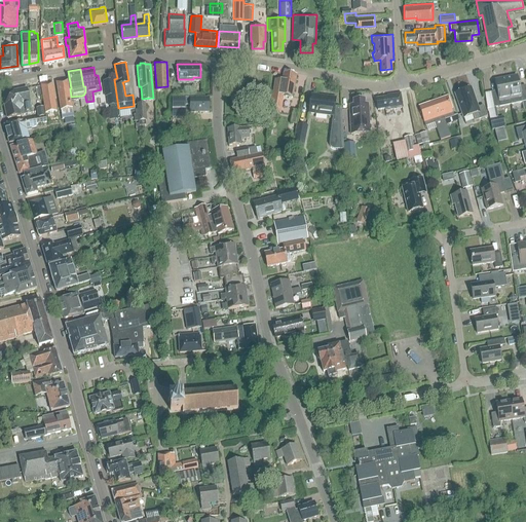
[(283,91),(293,94),(296,72),(283,70),(282,78),(275,77),(273,89),(268,89),(267,106),(265,106),(263,122),(271,122),(271,120),(275,118),(275,108),(280,109),(283,91)]
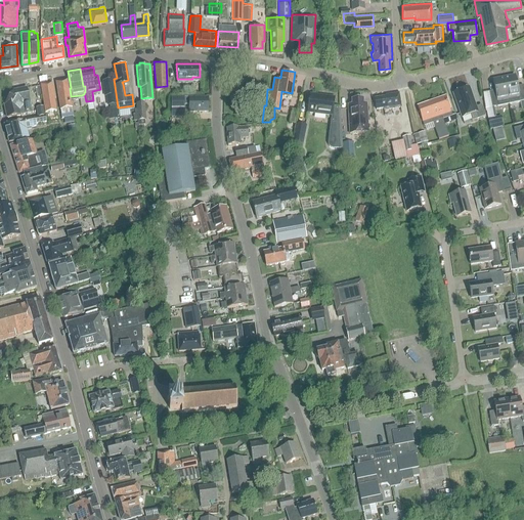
[(508,95),(512,94),(513,99),(523,96),(523,88),(523,82),(517,83),(515,73),(504,75),(508,95)]
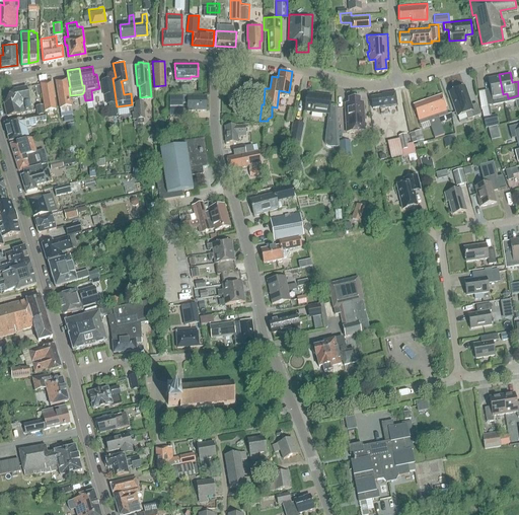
[(497,95),(503,94),(499,74),(488,76),(490,86),(484,87),(487,102),(498,100),(497,95)]
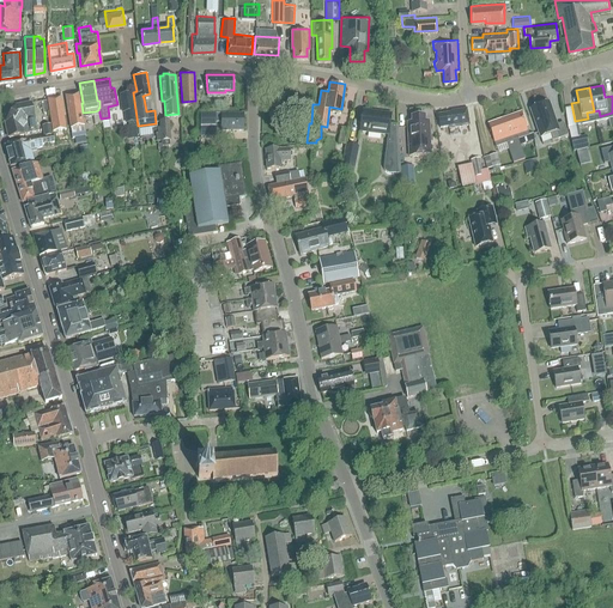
[(78,90),(65,92),(72,125),(85,121),(78,90)]
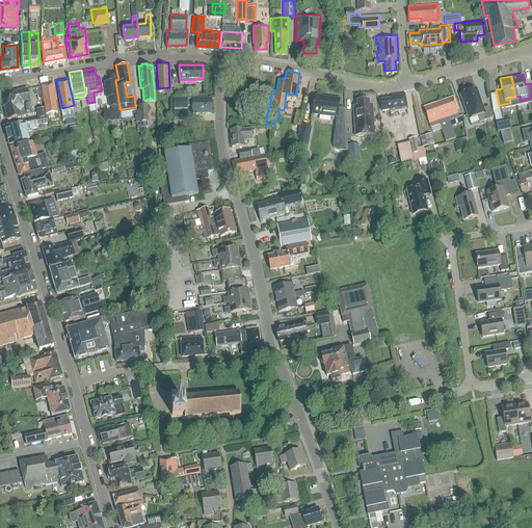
[(113,80),(105,81),(106,96),(115,95),(113,80)]
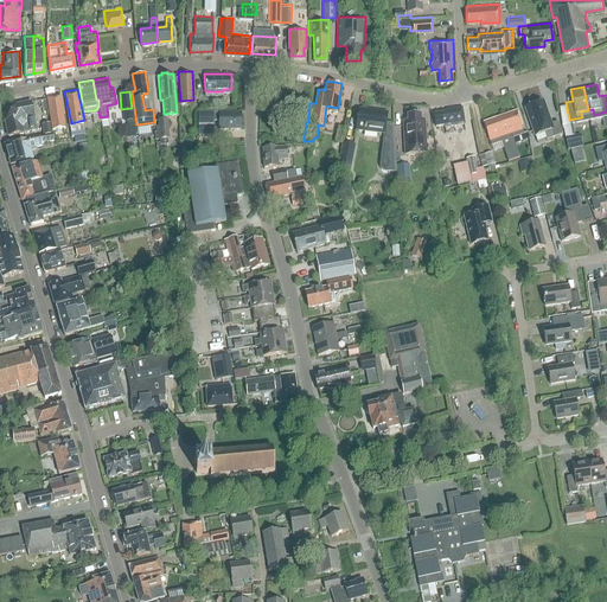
[(59,93),(46,95),(49,107),(50,119),(43,120),(44,132),(52,130),(51,127),(65,125),(59,93)]
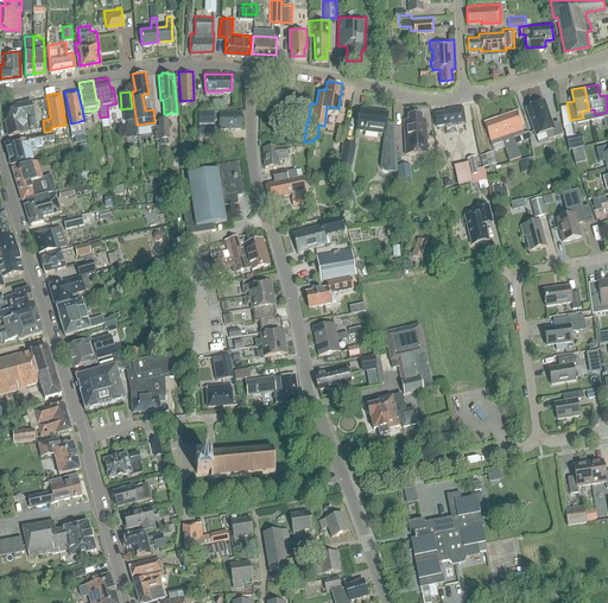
[(544,97),(525,105),(536,132),(545,129),(548,135),(563,131),(558,118),(551,120),(544,97)]
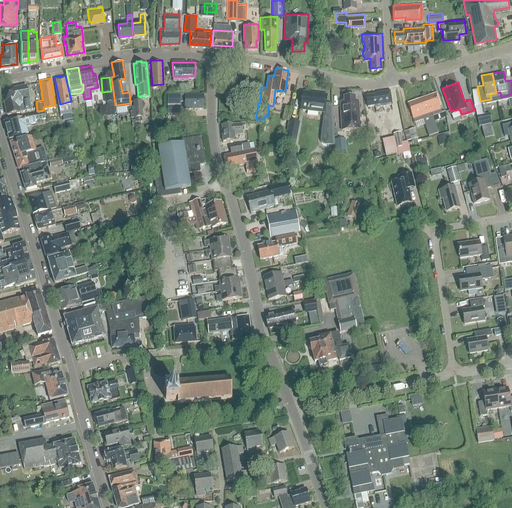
[(31,107),(26,83),(12,86),(4,99),(7,112),(31,107)]
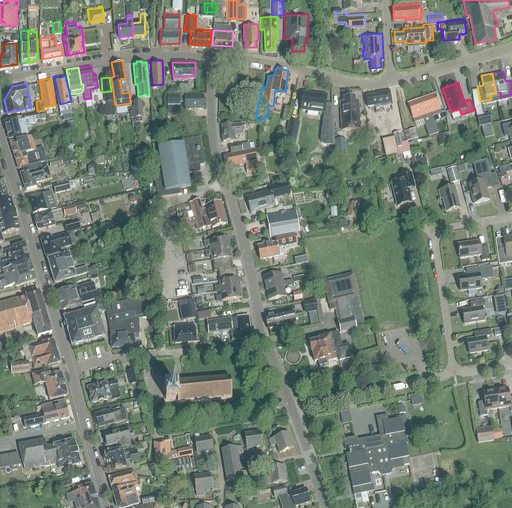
[(239,88),(229,90),(231,99),(241,97),(239,88)]
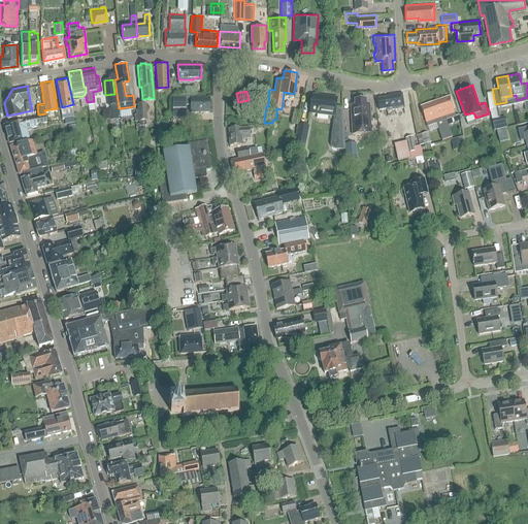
[(403,104),(401,91),(388,92),(388,94),(376,95),(378,107),(386,106),(386,107),(403,104)]
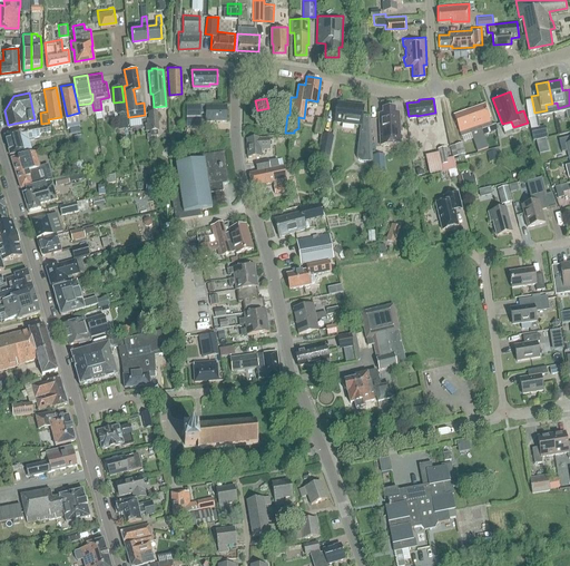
[(370,115),(362,114),(363,103),(336,99),(334,118),(360,122),(356,154),(356,155),(357,156),(359,156),(360,157),(361,158),(362,158),(373,157),(372,150),(370,115)]
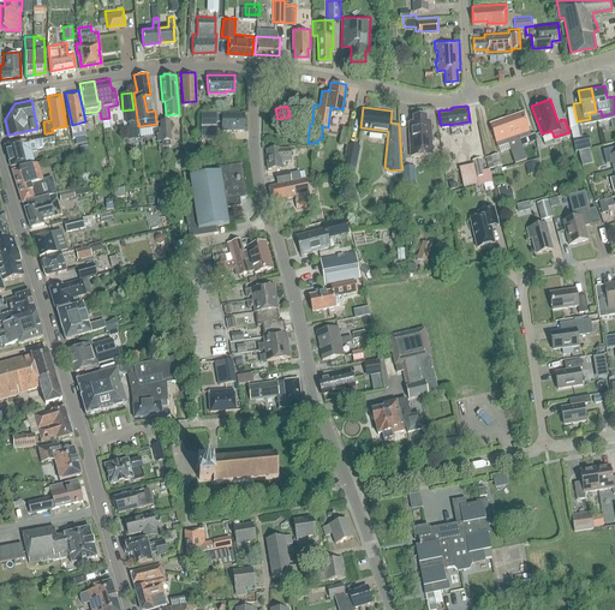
[(523,108),(489,120),(497,143),(515,137),(517,141),(509,144),(514,160),(526,156),(519,136),(530,132),(526,124),(529,124),(523,108)]
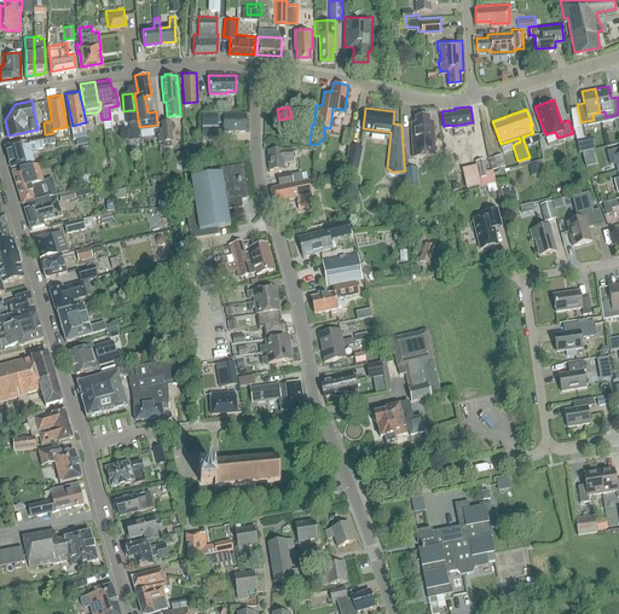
[(246,128),(246,111),(202,111),(202,133),(217,134),(217,119),(223,119),(223,128),(246,128)]
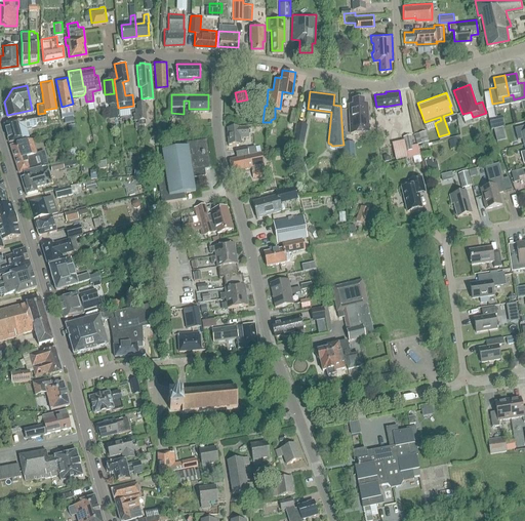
[(368,129),(368,126),(370,125),(369,121),(368,121),(367,101),(363,101),(363,96),(352,96),(353,102),(349,102),(350,130),(368,129)]
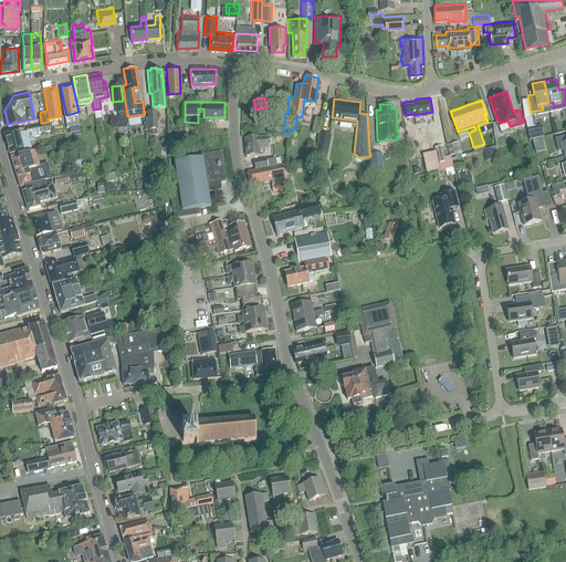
[(156,107),(146,108),(148,132),(156,132),(156,127),(157,126),(156,107)]
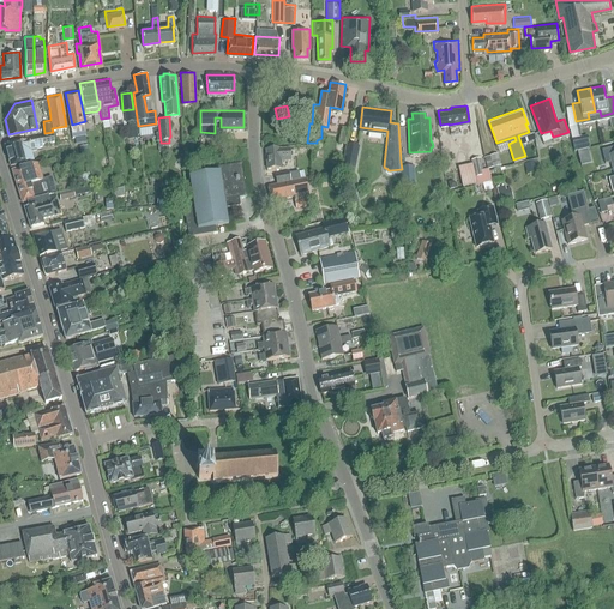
[(128,124),(125,124),(126,136),(138,134),(137,122),(134,124),(133,119),(127,120),(128,124)]
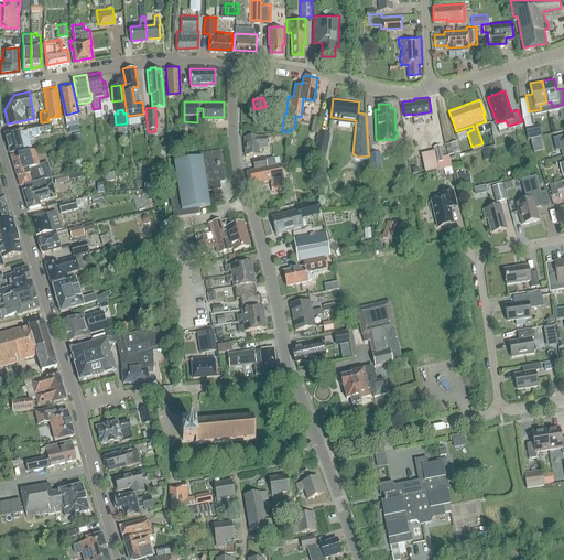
[(533,127),(531,115),(522,116),(527,135),(538,132),(537,126),(533,127)]
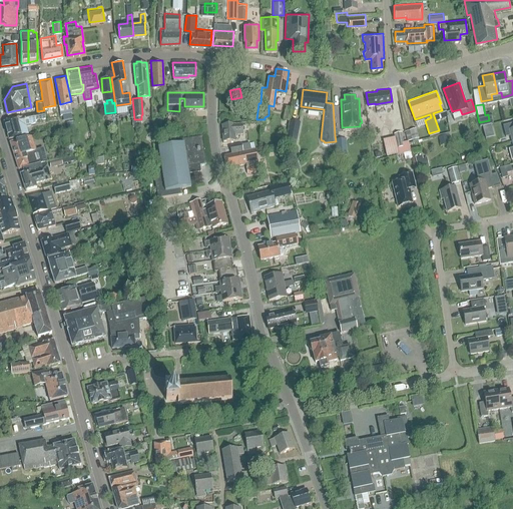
[(45,115),(44,110),(37,111),(22,114),(18,115),(5,118),(4,118),(8,136),(28,131),(26,123),(30,122),(30,121),(35,119),(34,117),(45,115)]
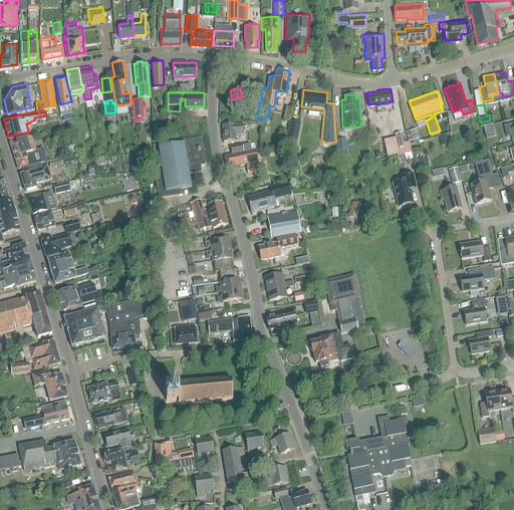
[(285,138),(289,138),(286,152),(294,154),(300,119),(289,117),(285,138)]
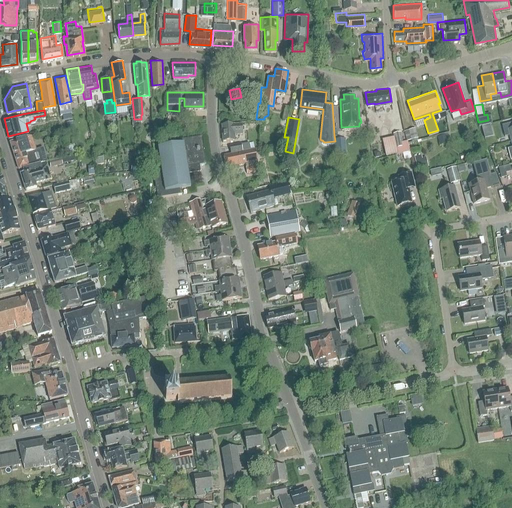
[(511,136),(511,118),(501,122),(504,133),(511,131),(511,136)]
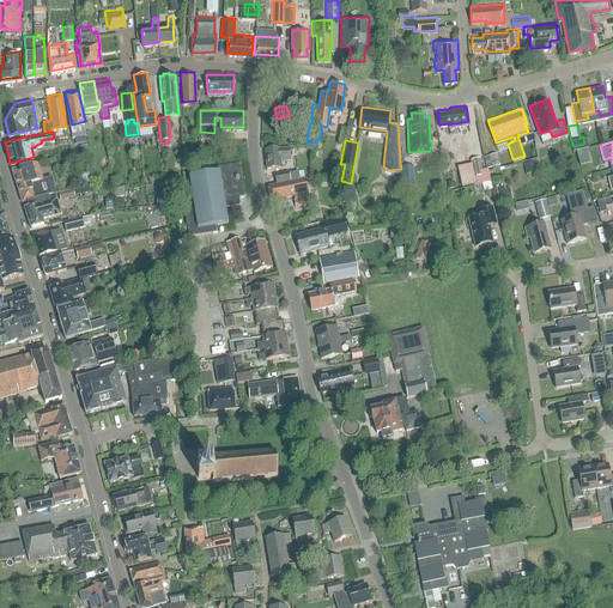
[(289,144),(265,146),(266,165),(281,164),(280,157),(290,157),(289,144)]
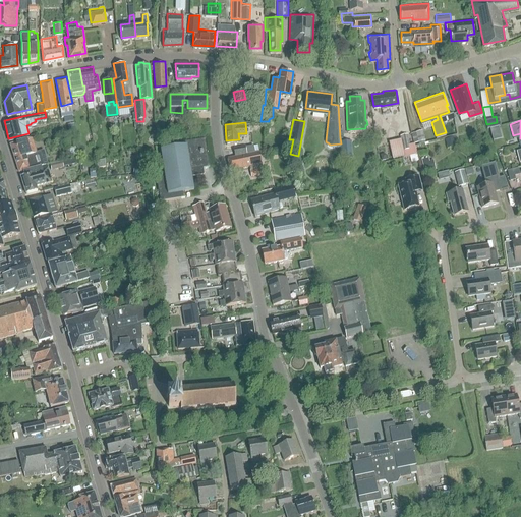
[(422,127),(410,129),(413,140),(424,137),(422,127)]
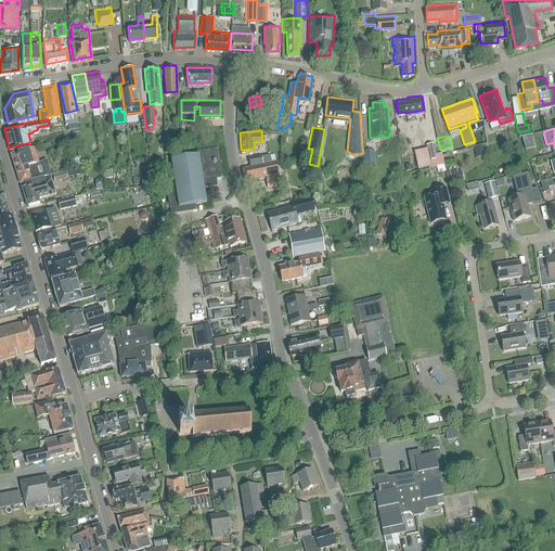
[(434,139),(425,141),(429,164),(443,161),(441,152),(437,153),(434,139)]
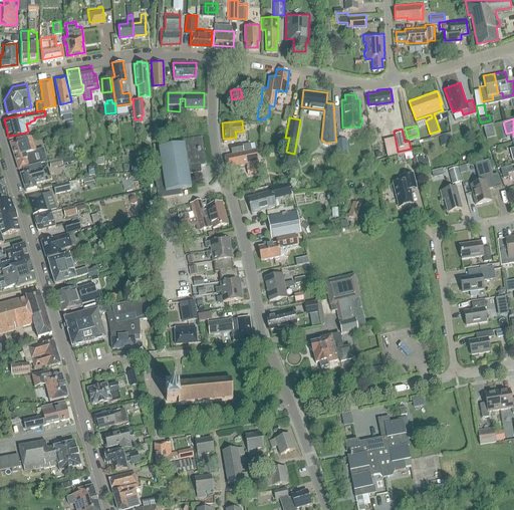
[(31,133),(9,140),(18,167),(46,158),(42,145),(35,147),(31,133)]
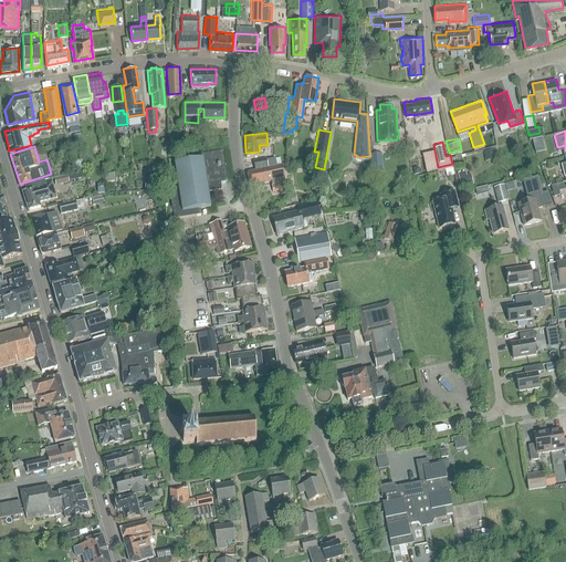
[(493,155),(491,146),(482,148),(485,157),(493,155)]
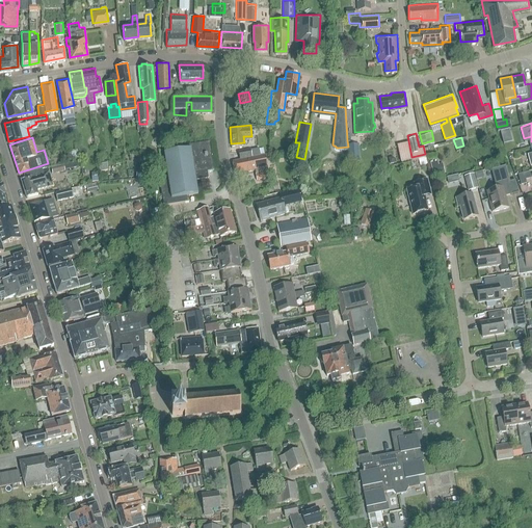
[(213,167),(209,138),(179,143),(180,148),(163,151),(167,175),(159,176),(163,203),(189,199),(188,192),(197,191),(195,177),(208,176),(207,168),(213,167)]
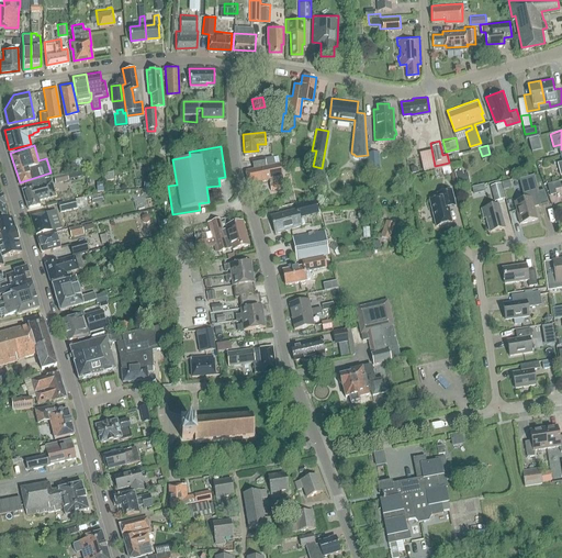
[(379,148),(367,148),(368,167),(380,166),(379,148)]
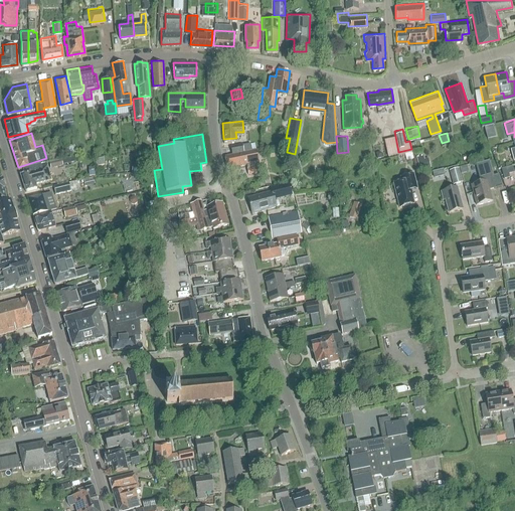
[(241,141),(229,143),(231,151),(251,147),(249,140),(242,142),(241,141)]
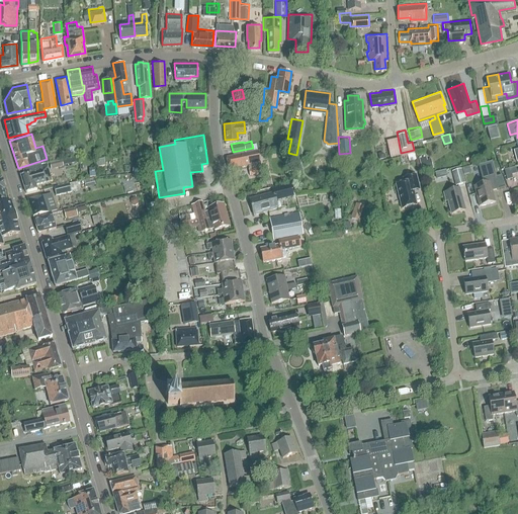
[(74,142),(61,145),(63,154),(76,151),(74,142)]
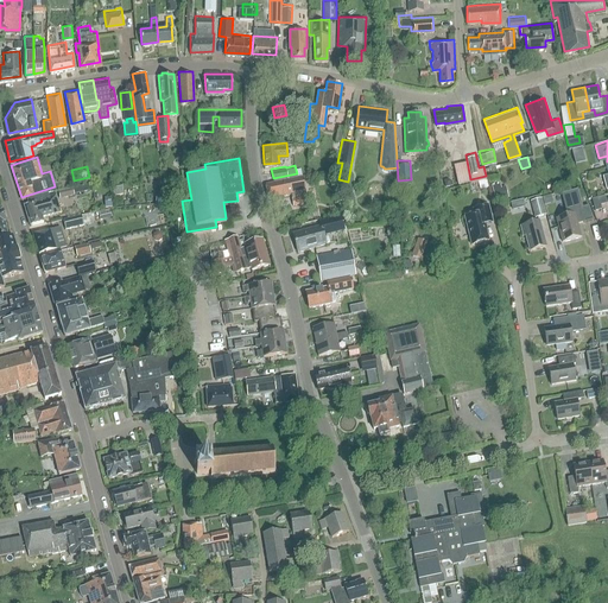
[(304,191),(301,173),(265,181),(267,195),(290,190),(291,195),(304,191)]
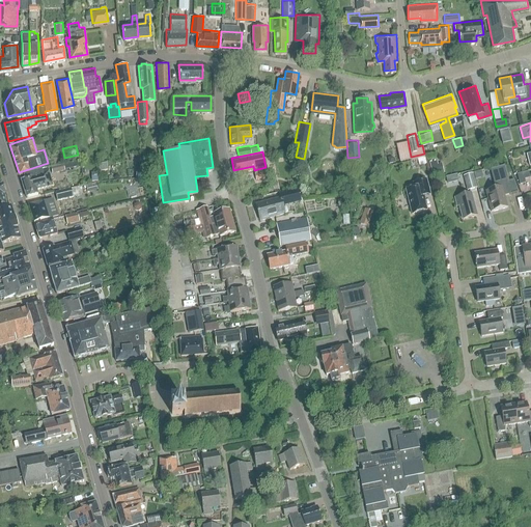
[(63,161),(50,164),(51,170),(64,167),(64,166),(81,162),(80,156),(62,160),(63,161)]
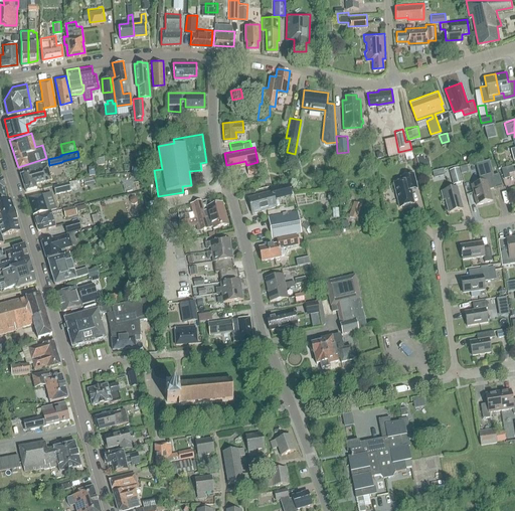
[(425,165),(423,153),(416,154),(418,167),(425,165)]
